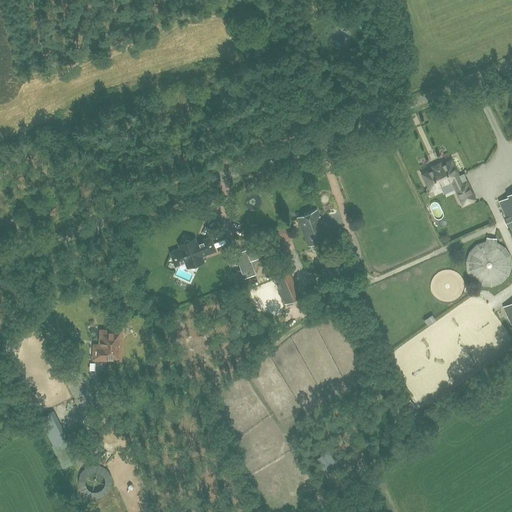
[(430,191),(450,181),(462,207),(477,200),(468,180),(466,181),(463,174),(459,176),(451,160),(441,165),(440,163),(432,167),(433,169),(422,174),(430,191)]
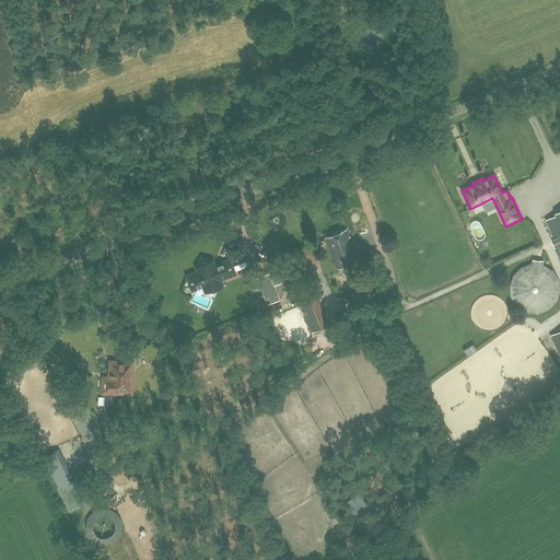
[(559,356),(559,211),(556,213),(557,216),(546,221),(559,251),(559,333),(551,338),(559,356)]
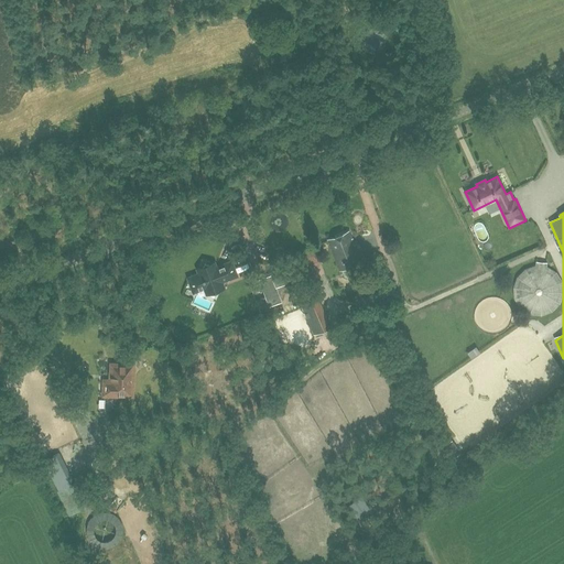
[(339,271),(342,270),(344,277),(350,279),(355,277),(357,271),(364,269),(361,262),(349,231),(327,240),(339,271)]
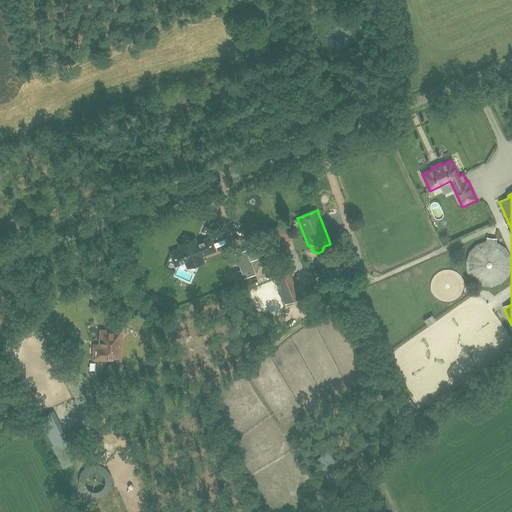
[(492,287),(501,283),(508,276),(511,266),(511,256),(505,247),(496,242),(497,238),(486,237),(486,241),(476,244),(469,252),(466,261),(467,272),(473,280),(481,286),(492,287)]
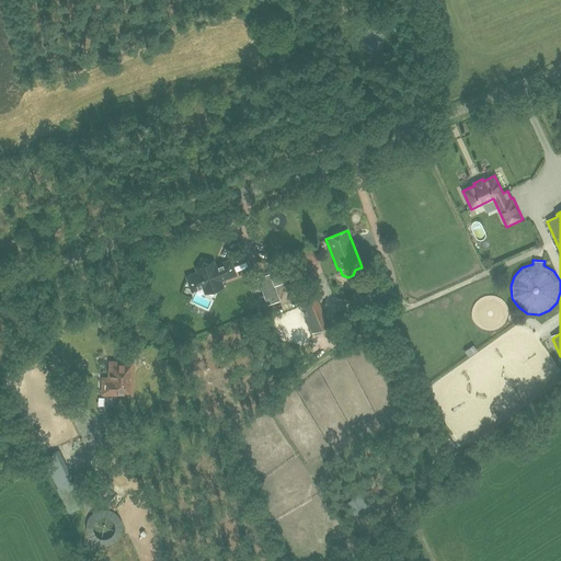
[(235,274),(230,261),(220,264),(220,266),(216,267),(204,262),(202,267),(197,268),(199,273),(192,275),(190,281),(192,286),(196,288),(204,286),(204,287),(215,292),(217,286),(221,285),(219,279),(235,274)]
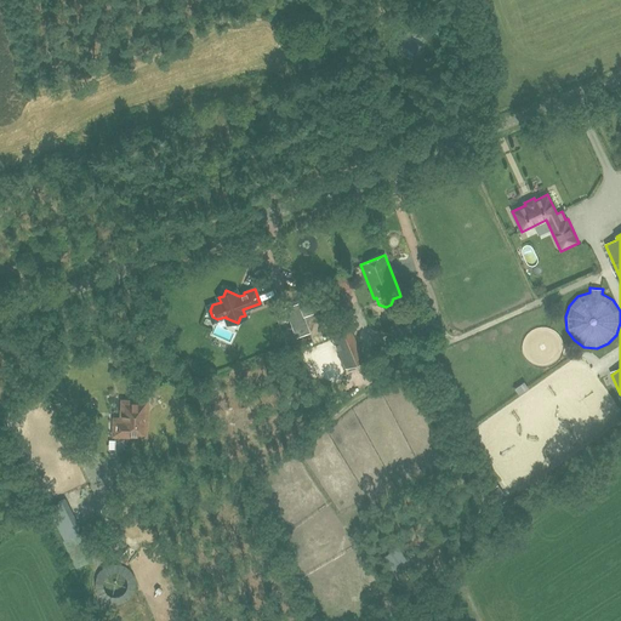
[(303,312),(317,306),(313,295),(298,301),(303,312)]
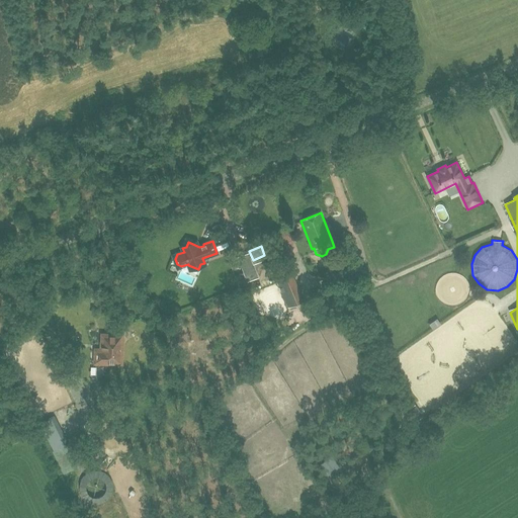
[(271,267),(288,307),(300,301),(305,300),(287,260),(271,267)]
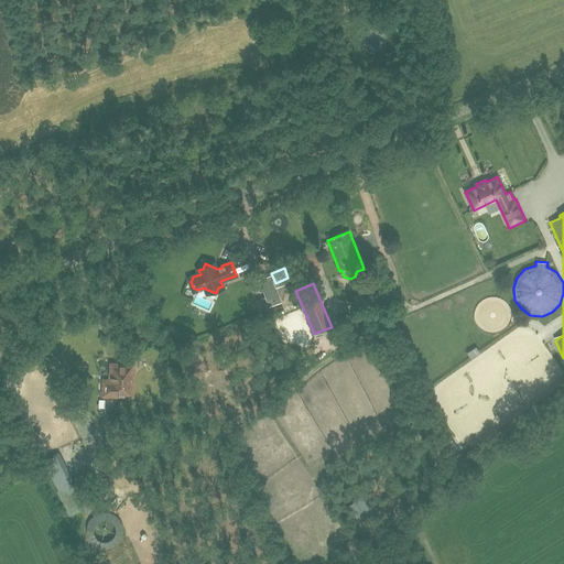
[(270,308),(270,305),(266,296),(257,300),(261,312),(270,308)]
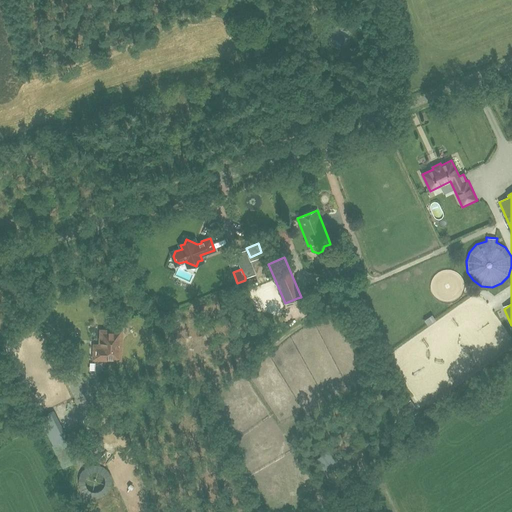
[(23,308),(36,307),(36,299),(22,300),(23,308)]
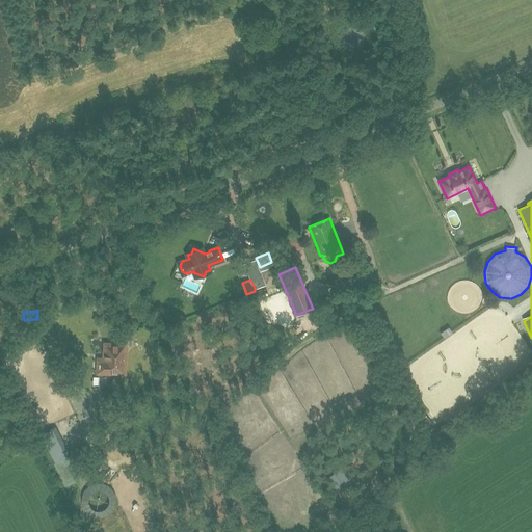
[(126,373),(126,365),(125,365),(125,345),(113,344),(113,343),(104,343),(104,372),(115,373),(126,373)]
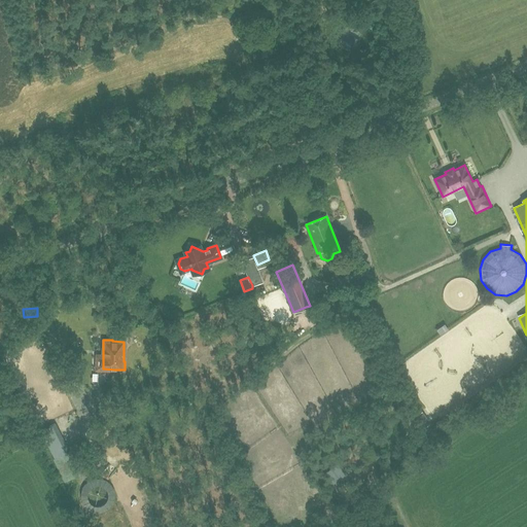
[(422,412),(416,416),(412,419),(421,430),(422,429),(427,426),(430,423),(422,412)]
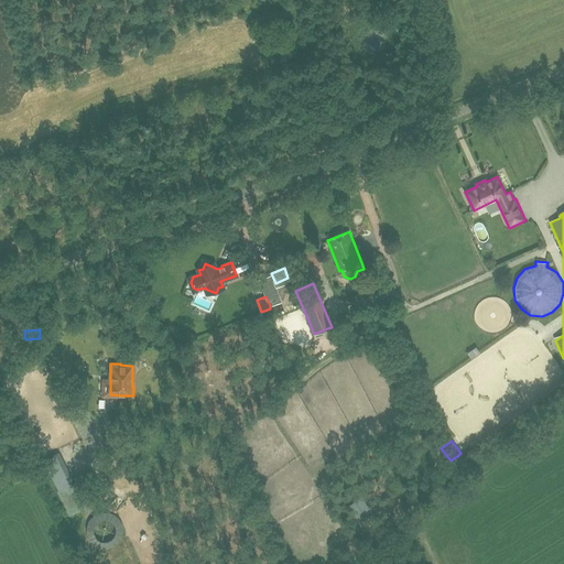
[(73,481),(60,453),(45,461),(58,489),(57,489),(71,514),(98,500),(86,476),(73,481)]
